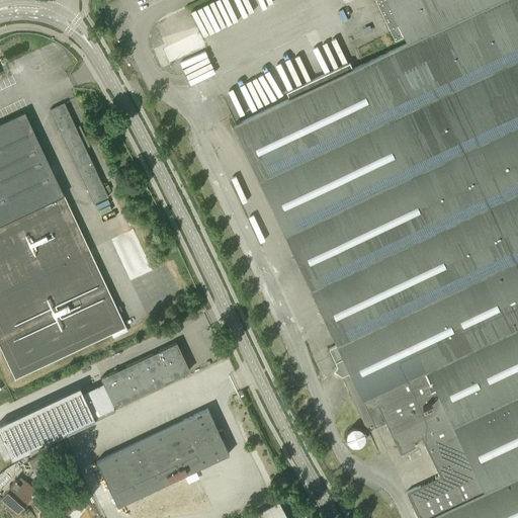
[(517,517),(517,0),(375,0),(395,40),(405,35),(408,42),(354,68),(351,62),(286,92),(289,98),(234,124),(337,345),(329,349),(337,366),(334,370),(341,375),(367,430),(375,426),(375,427),(385,422),(401,453),(416,446),(413,442),(422,438),(440,477),(406,492),(418,517),(517,517)]
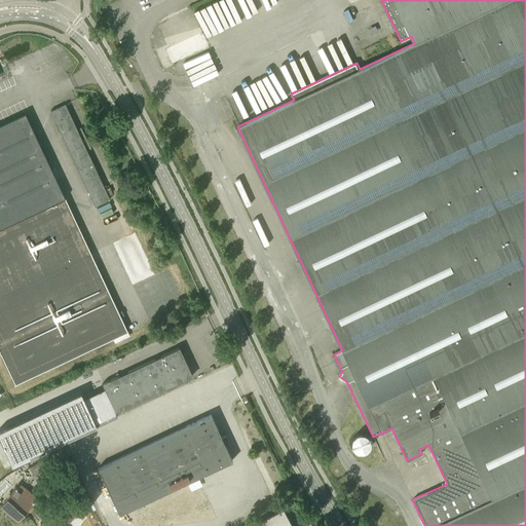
[(163,67),(213,47),(205,30),(157,49),(163,67)]
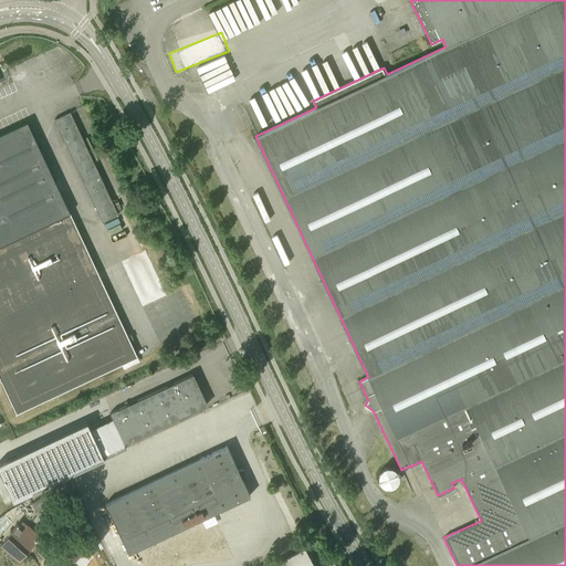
[(71,113),(54,119),(103,222),(118,215),(71,113)]
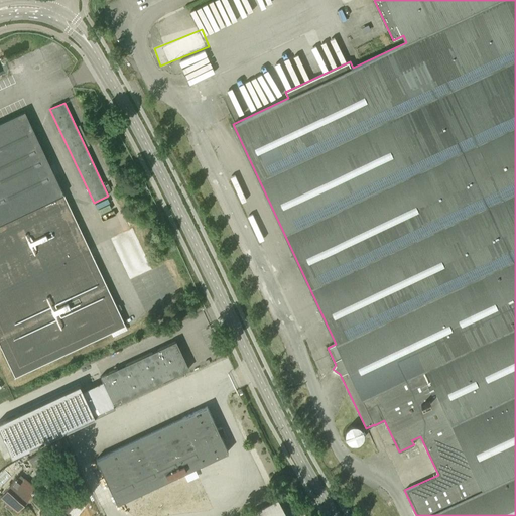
[(0,344),(15,377),(125,326),(24,111),(0,122),(0,344)]
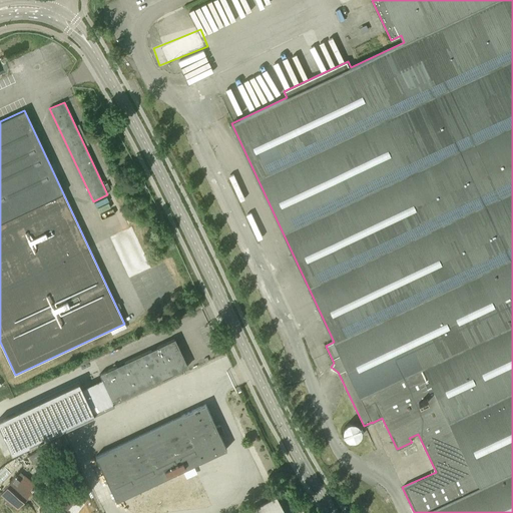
[(151,268),(131,227),(109,237),(129,279),(151,268)]
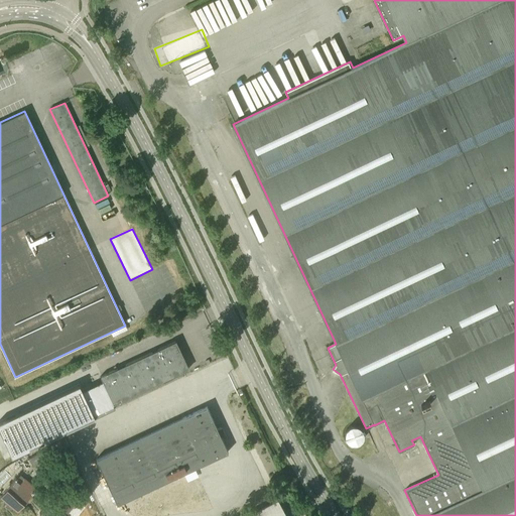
[(189,372),(176,345),(87,386),(102,417),(132,403),(130,399),(164,383),(166,387),(182,380),(180,376),(189,372)]
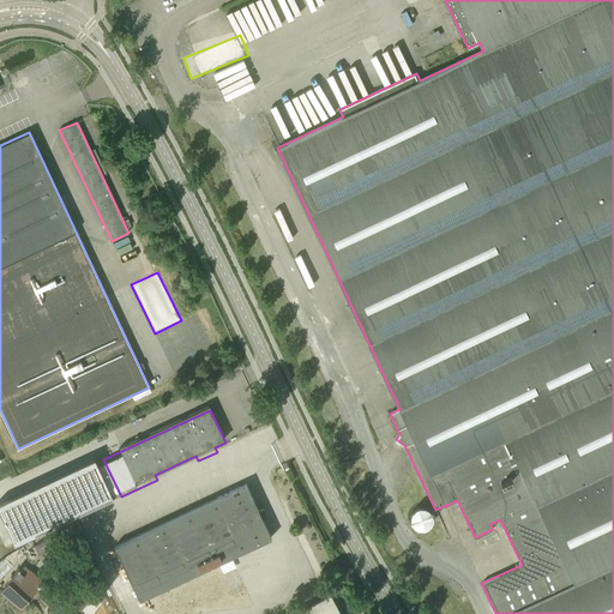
[(20,546),(121,497),(103,459),(1,509),(20,546)]
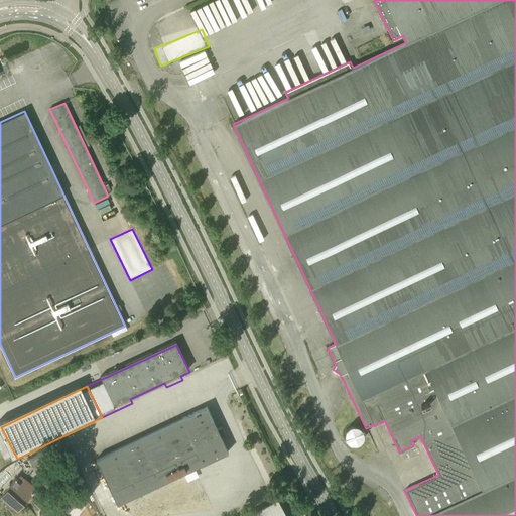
[(207,407),(198,411),(97,459),(118,504),(228,452),(207,407)]
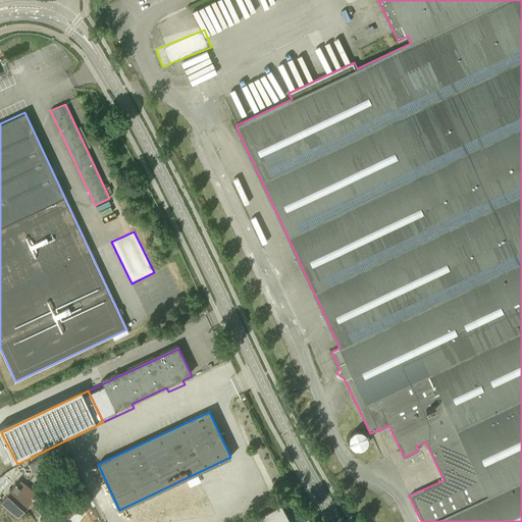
[(366,427),(350,433),(355,449),(371,444),(366,427)]
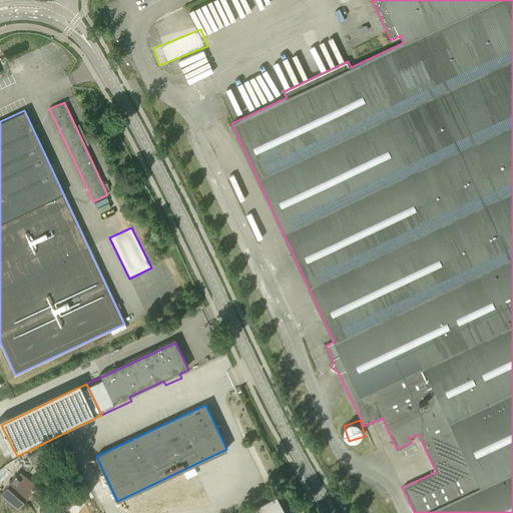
[(62,444),(58,437),(52,441),(56,448),(62,444)]
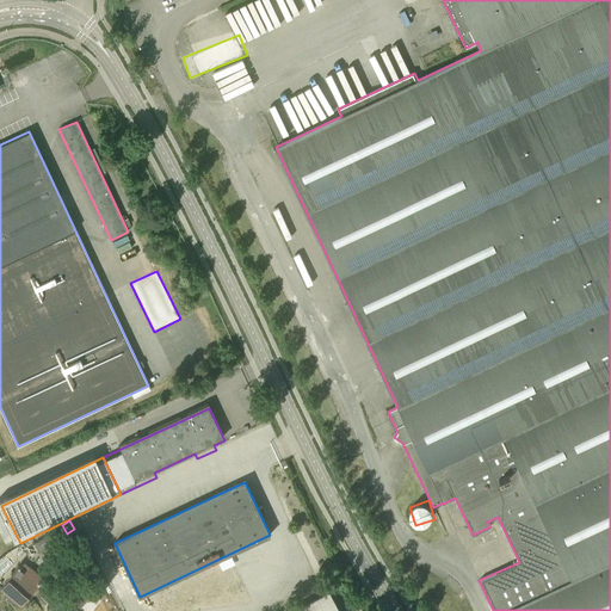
[(35,543),(39,551),(57,542),(51,532),(35,543)]
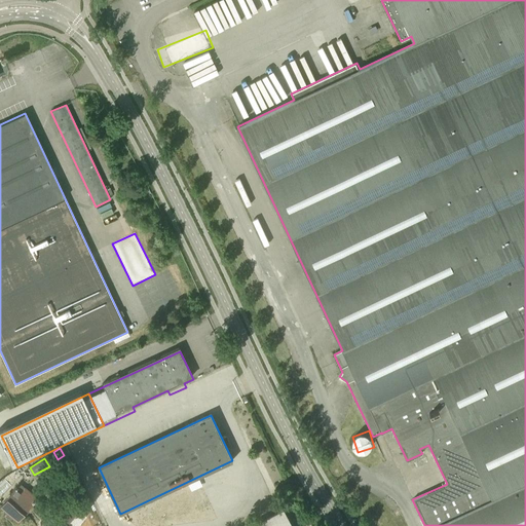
[(20,482),(7,497),(1,505),(19,519),(37,496),(20,482)]
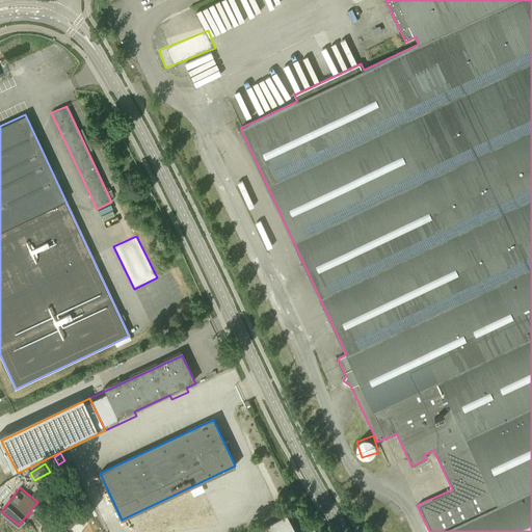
[(74,503),(63,515),(57,524),(67,531),(74,524),(83,510),(74,503)]
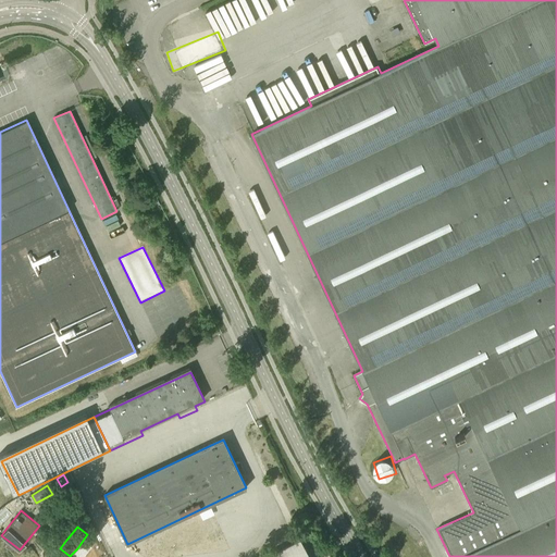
[(264,556),(310,556),(299,537),(264,556)]
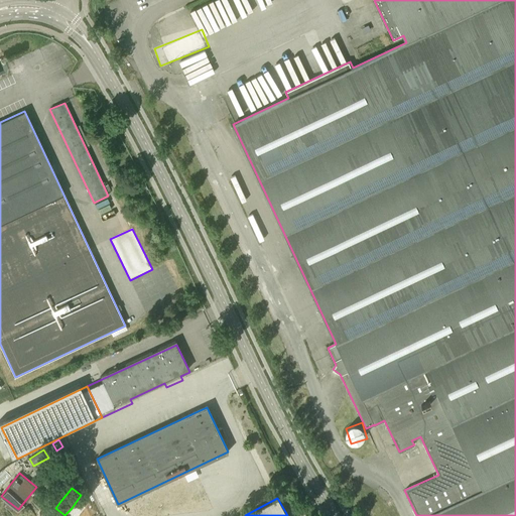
[(55,508),(48,502),(38,514),(40,515),(65,515),(55,508)]
